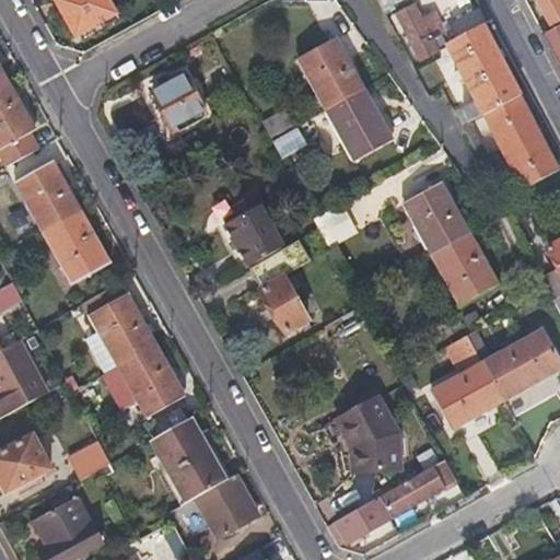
[(115,14),(107,0),(56,0),(76,35),(115,14)]
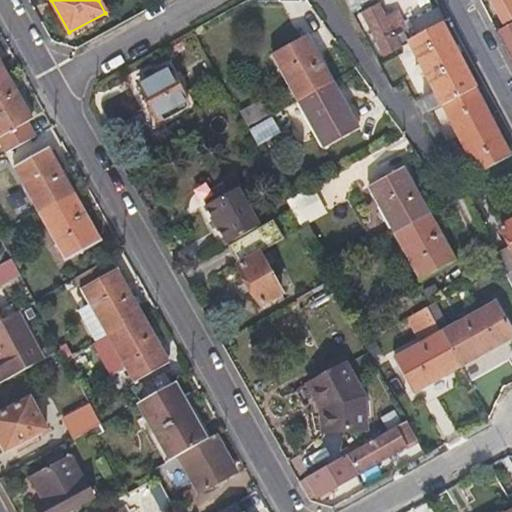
[(415,0),(419,13),(432,9),(429,0),(415,0)]
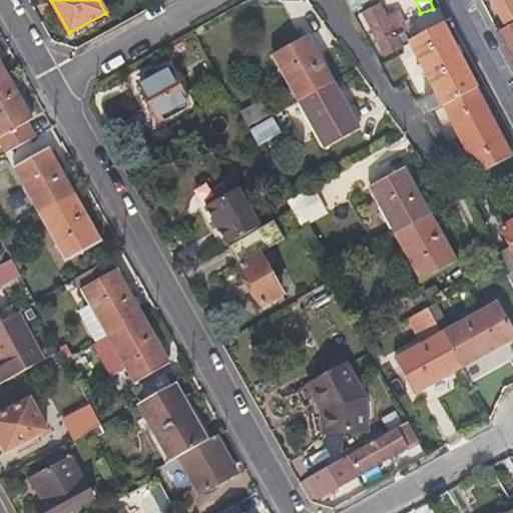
[(512,23),(512,0),(493,0),(508,26),(512,23)]
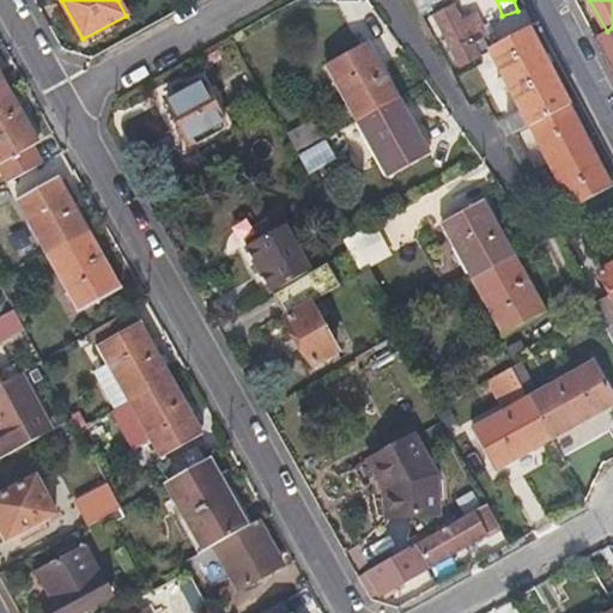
[(462,66),(483,56),(474,41),(486,35),(475,12),(462,19),(455,6),(436,16),(462,66)]
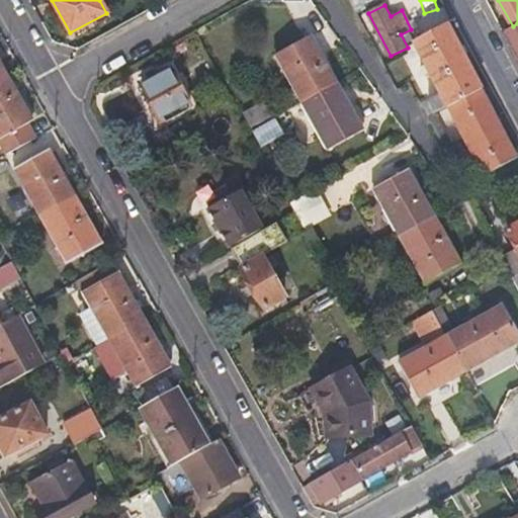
[(503,31),(517,58),(517,23),(513,26),(503,31)]
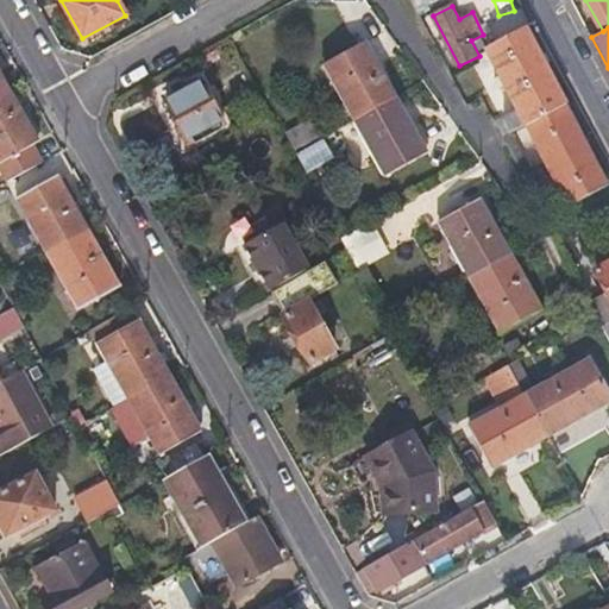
[(506,119),(513,132),(527,125),(566,105),(526,29),(488,49),(489,51),(520,112),(506,119)]
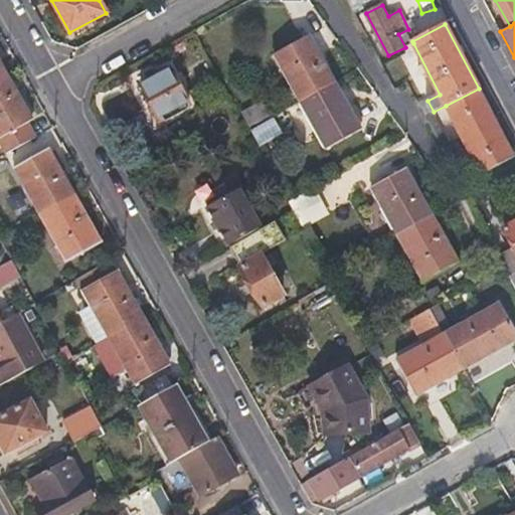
[(299,102),(335,82),(309,35),(273,54),(299,102)]
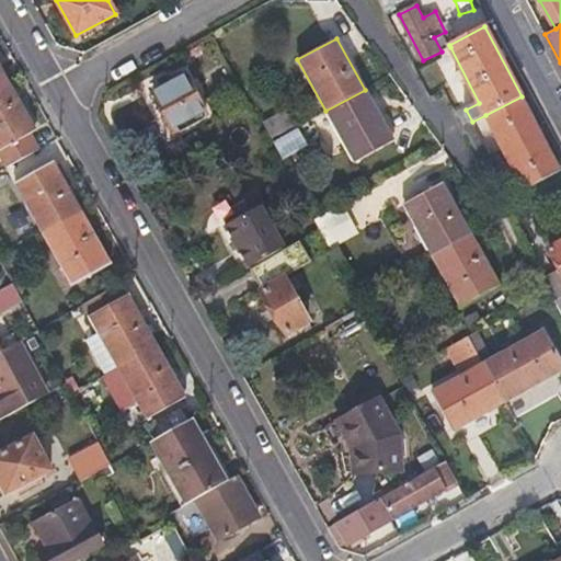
[(151,92),(173,133),(206,114),(183,73),(151,92)]
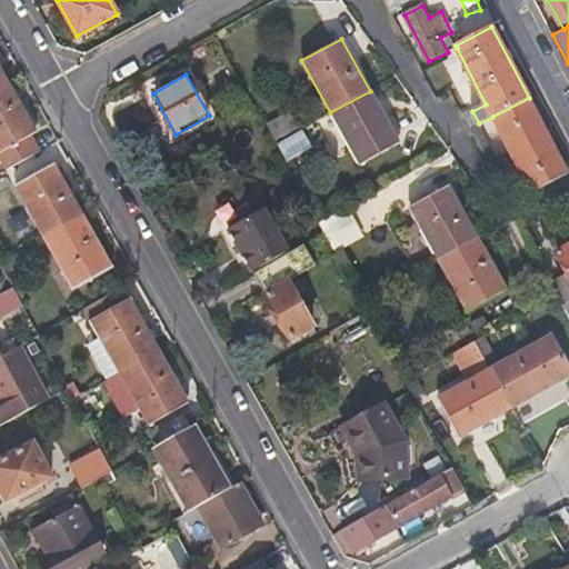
[(0,151),(35,132),(6,81),(0,83),(0,151)]
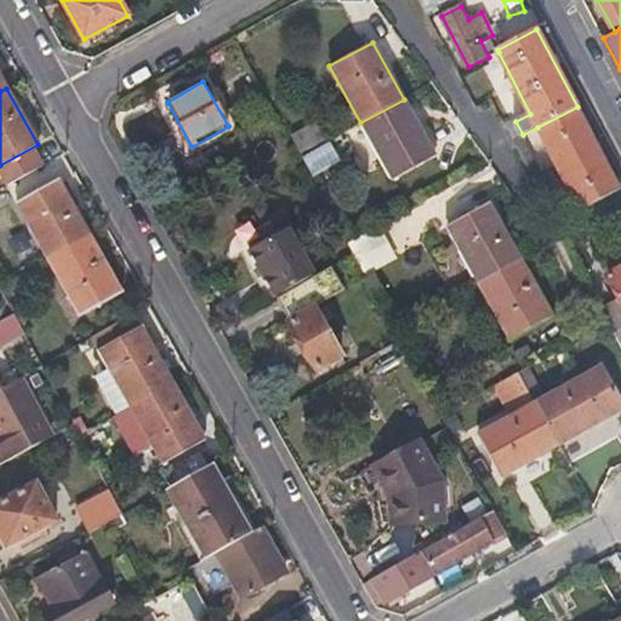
[(434,155),(404,100),(360,123),(369,137),(392,180),(434,155)]
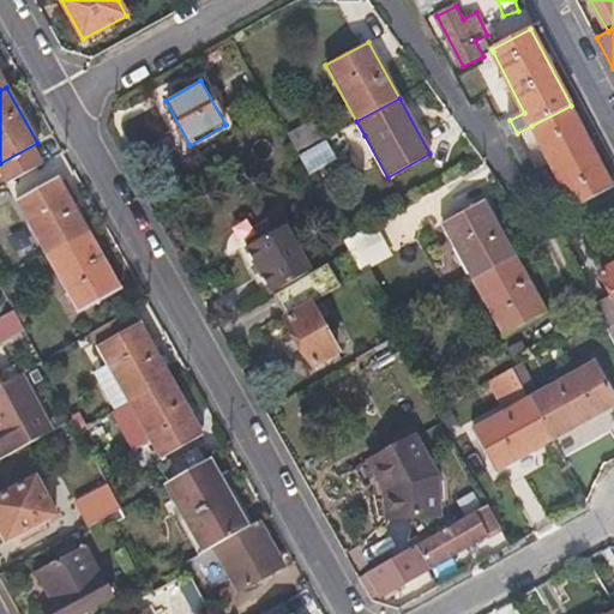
[(613,187),(571,106),(531,126),(573,208),(613,187)]
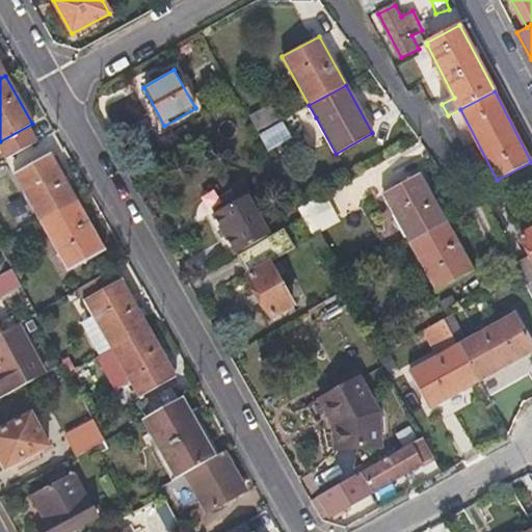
[(281,120),(259,132),(267,148),(289,135),(281,120)]
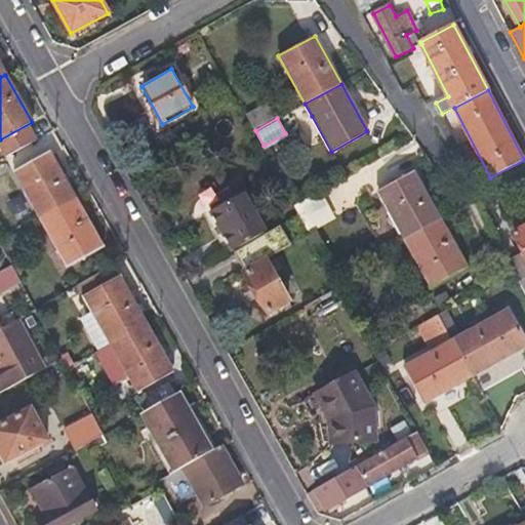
[(39,219),(76,200),(50,154),(13,173),(39,219)]
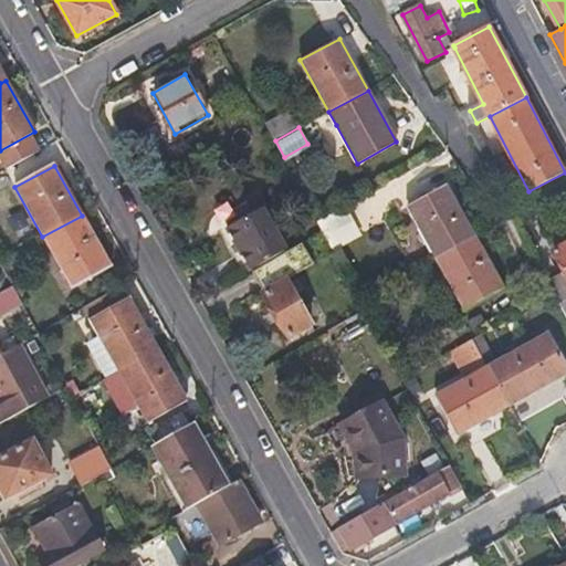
[(408,207),(436,257),(474,236),(447,185),(408,207)]
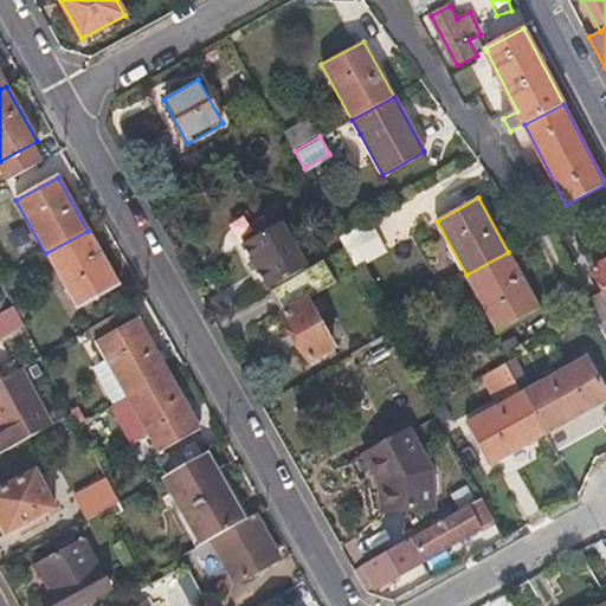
[(238,232),(269,287),(304,266),(274,212),(238,232)]
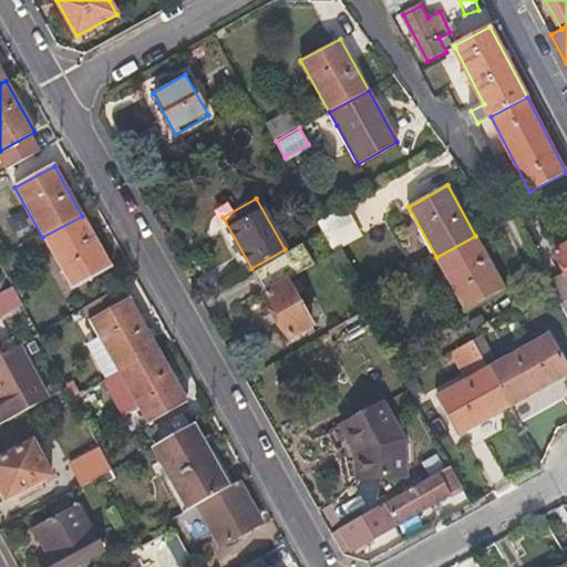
[(321,232),(331,249),(351,238),(344,227),(353,222),(344,207),(317,223),(321,232)]
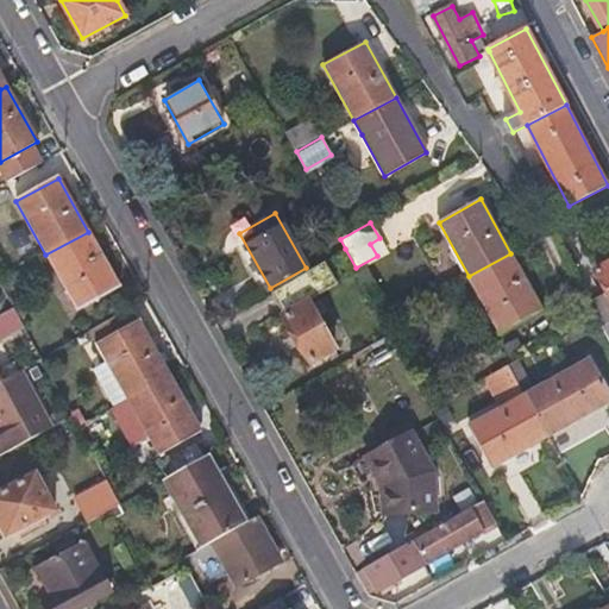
[(119,287),(88,232),(45,255),(76,311),(119,287)]
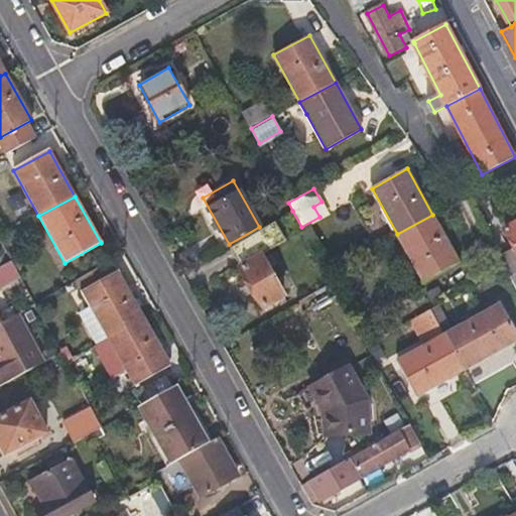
[(280,238),(301,227),(292,211),(230,247),(241,265),(259,255),(262,254),(264,257),(284,246),(280,238)]
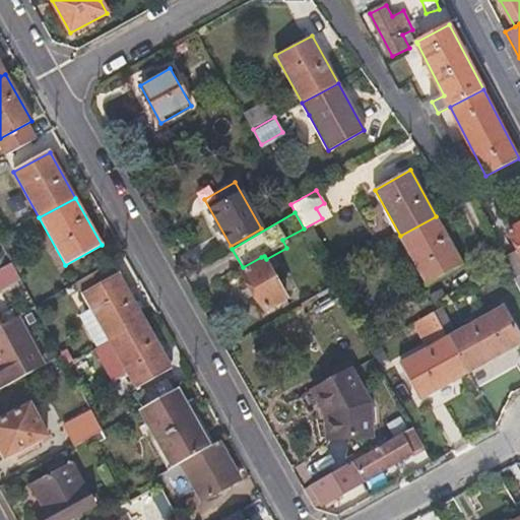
[(436,216),(400,236),(427,284),(462,265),(436,216)]
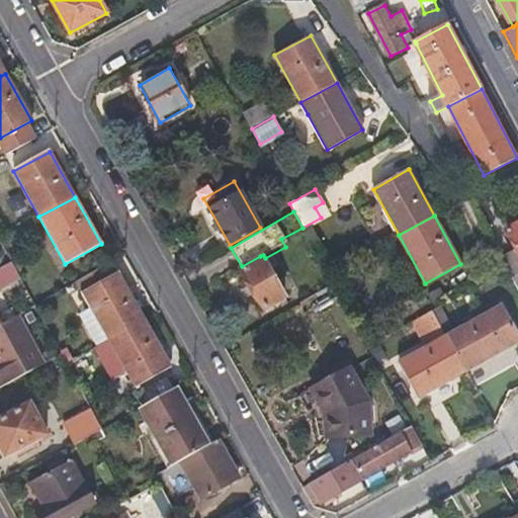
[(517,226),(507,232),(516,249),(502,256),(508,269),(517,287),(517,226)]
